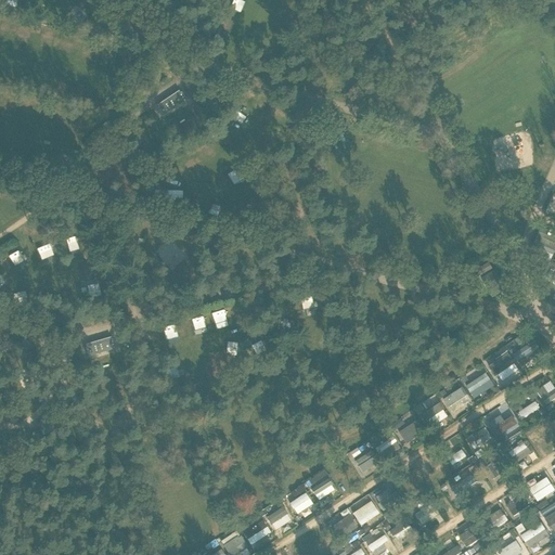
[(165,104),(169,111),(182,103),(178,95),(165,104)]
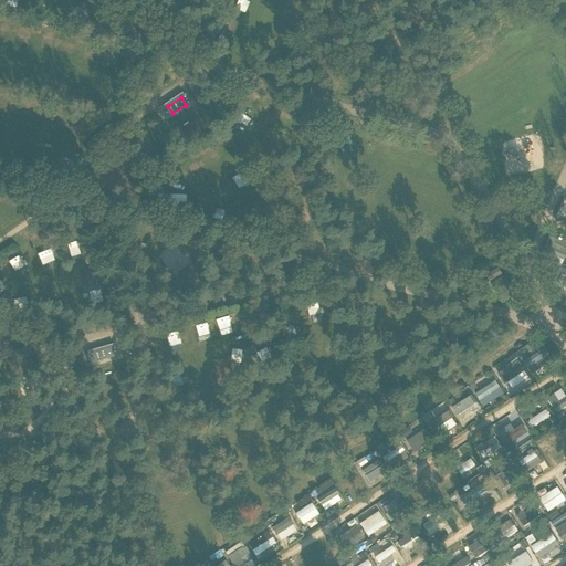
[(106,101),(103,113),(115,116),(118,104),(106,101)]
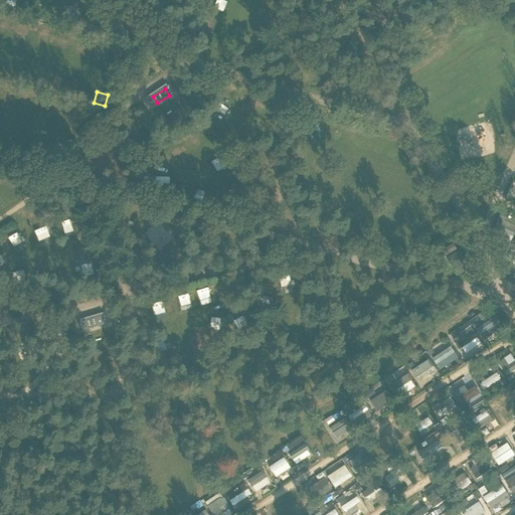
[(348,143),(352,134),(342,130),(338,140),(348,143)]
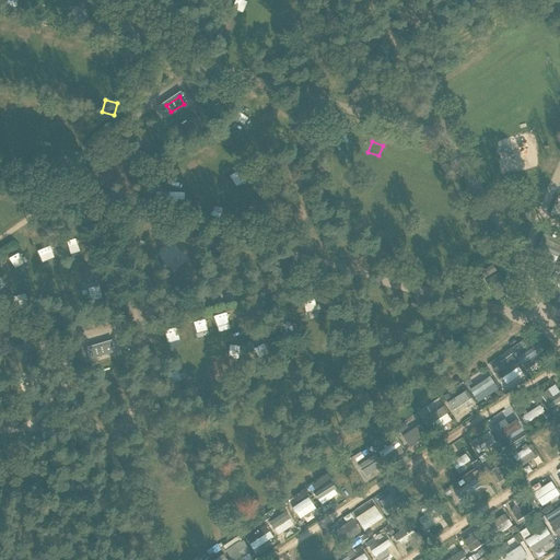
[(410,163),(413,153),(404,150),(400,161),(410,163)]
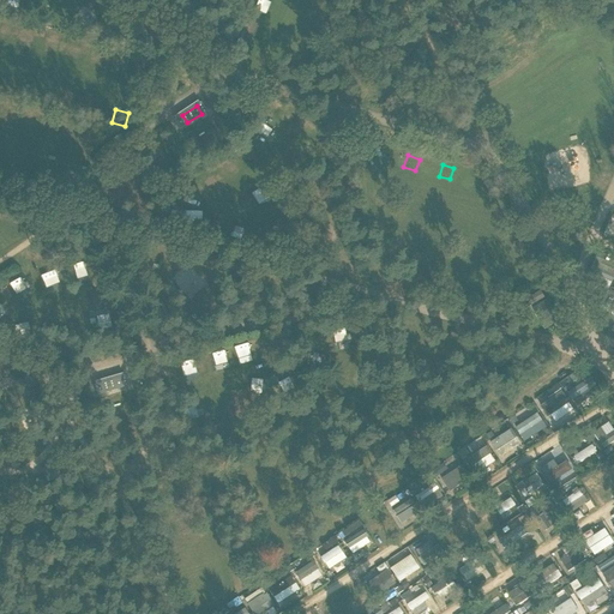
[(384,256),(402,251),(398,239),(380,244),(384,256)]
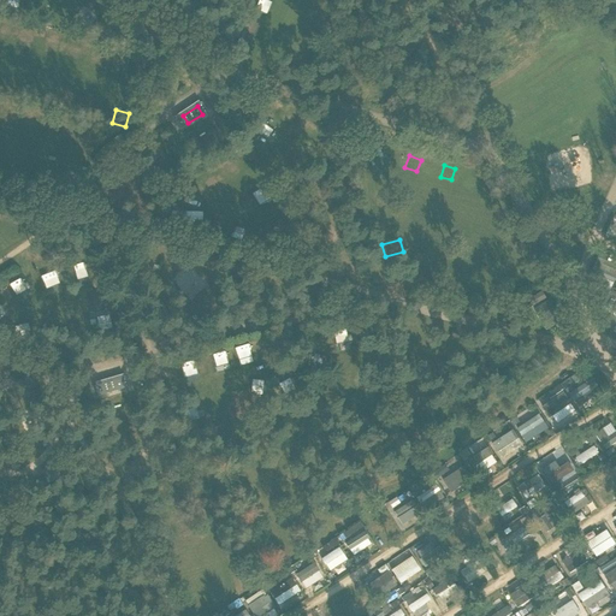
[(209,280),(191,261),(171,279),(189,300),(209,280)]
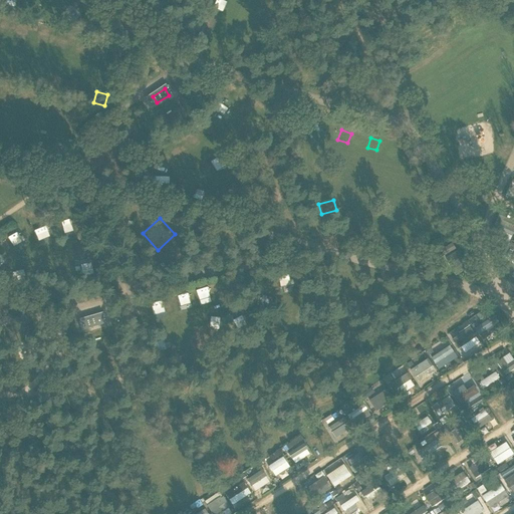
[(16,234),(8,238),(14,251),(22,248),(16,234)]
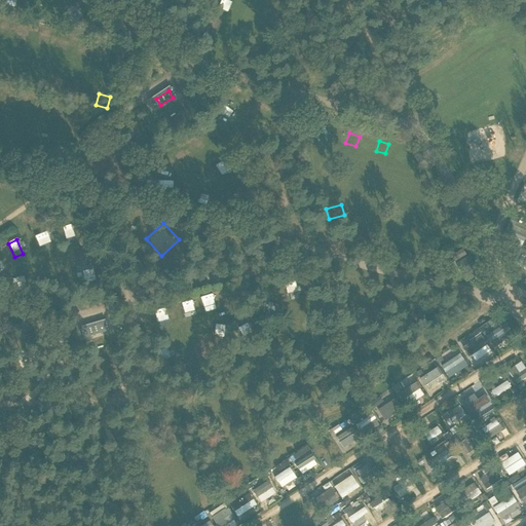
[(45,283),(44,274),(34,274),(35,284),(45,283)]
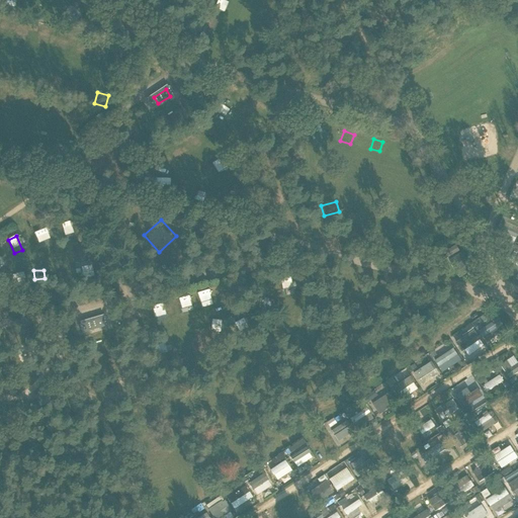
[(194,291),(197,308),(209,306),(206,290),(194,291)]
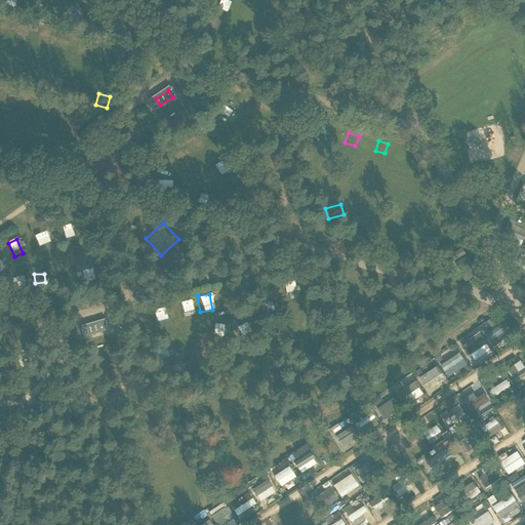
[(178,307),(183,320),(194,317),(190,304),(178,307)]
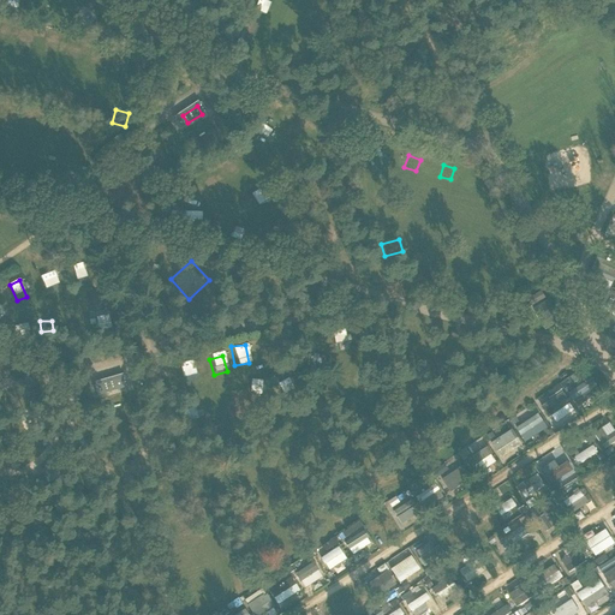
[(107,381),(109,390),(126,386),(124,376),(107,381)]
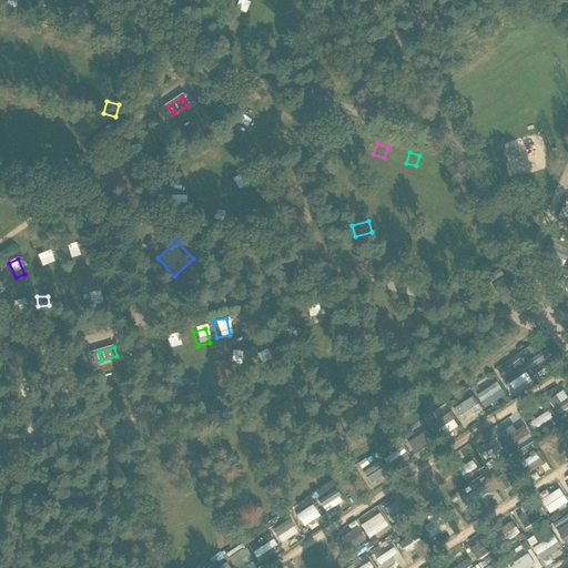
[(547,350),(525,364),(529,371),(530,369),(534,375),(554,361),(550,356),(551,356),(547,350)]
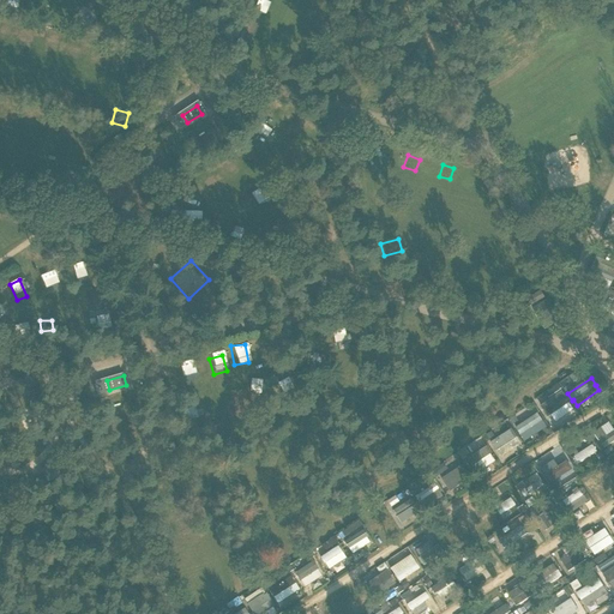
[(561,390),(540,405),(547,416),(551,414),(555,421),(575,409),(561,390)]
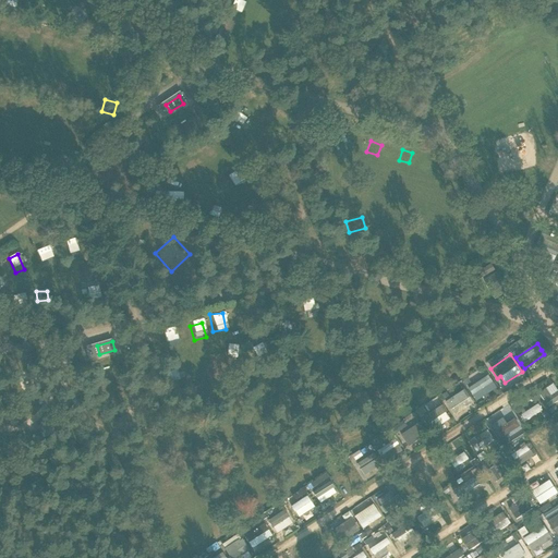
[(489,375),(468,387),(476,401),(497,388),(489,375)]
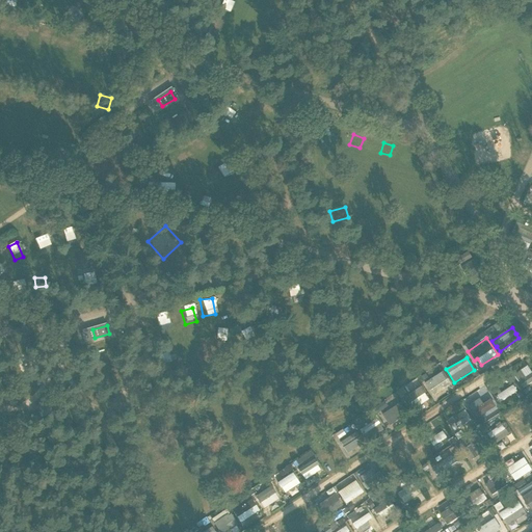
[(425,381),(432,396),(452,384),(444,371),(425,381)]
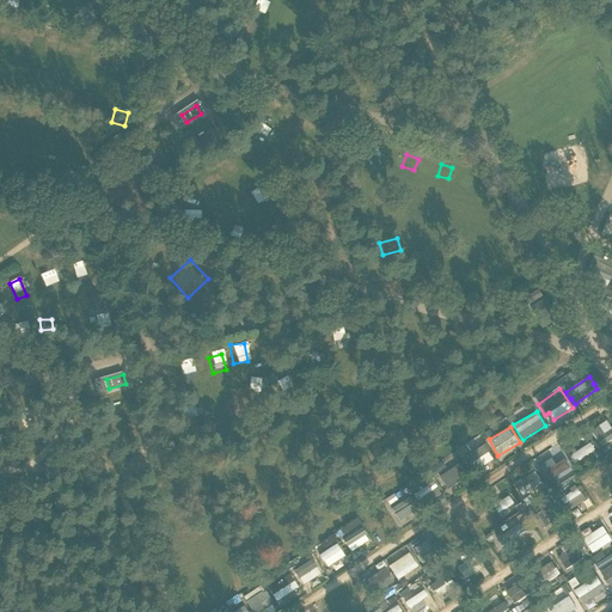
[(611,428),(595,438),(600,445),(611,438),(611,428)]
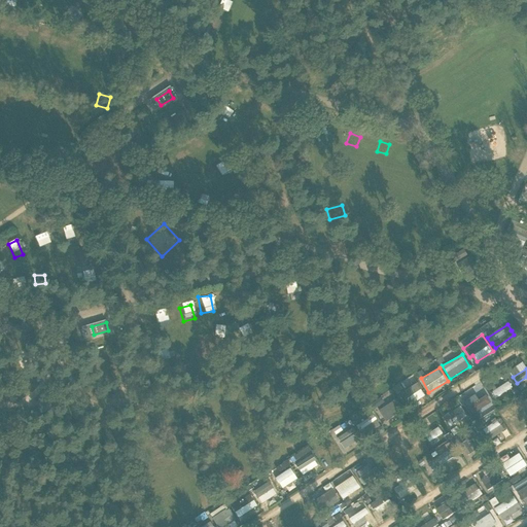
[(491,392),(495,398),(513,387),(508,381),(491,392)]
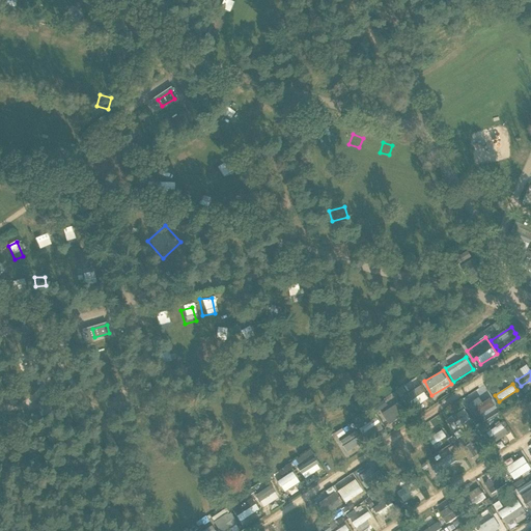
[(398,402),(382,414),(388,424),(406,413),(398,402)]
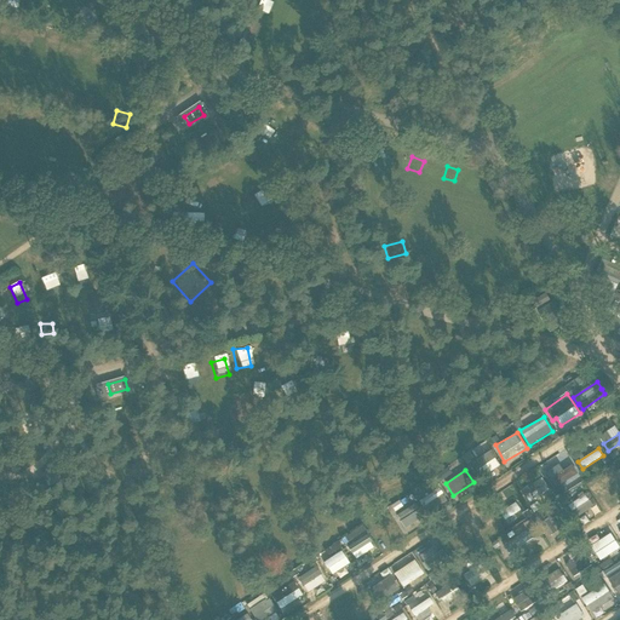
[(595,487),(602,499),(619,489),(612,477),(595,487)]
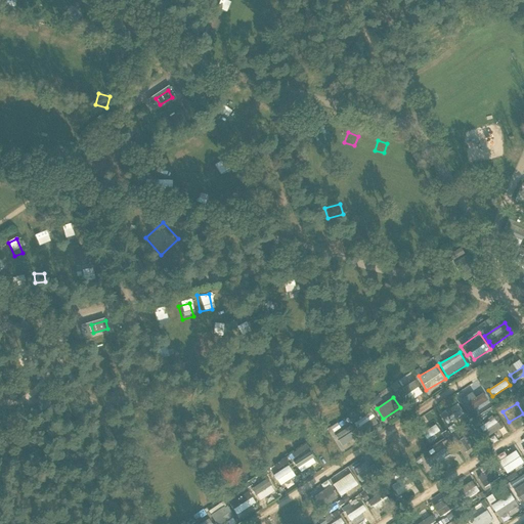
[(449,409),(441,416),(447,425),(464,413),(461,408),(452,413),(449,409)]
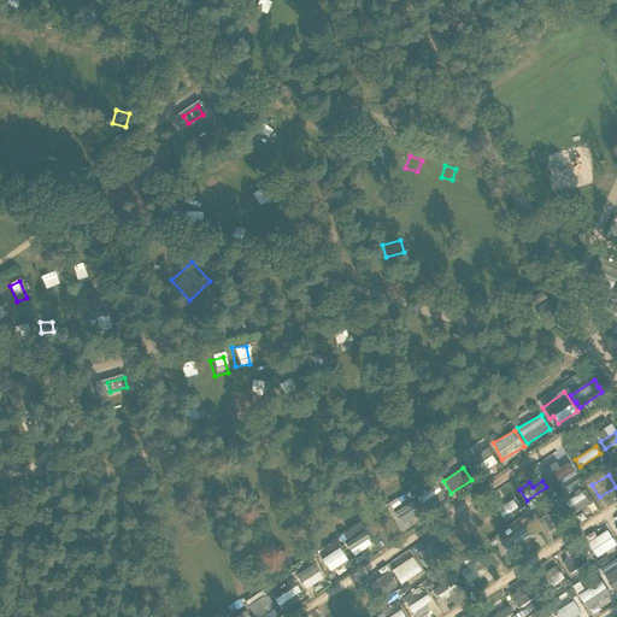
[(436,486),(417,499),(425,511),(445,498),(436,486)]
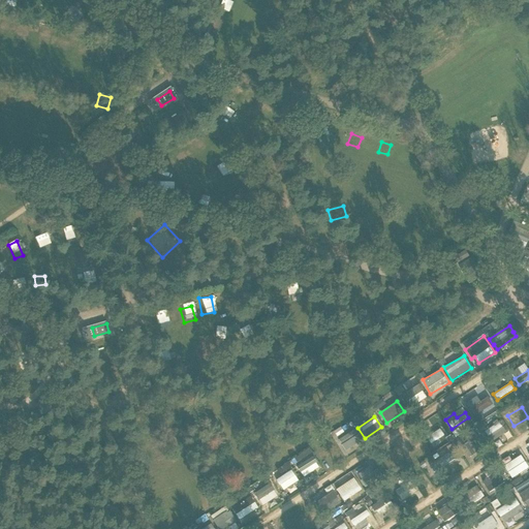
[(503,421),(485,429),(490,440),(508,432),(503,421)]
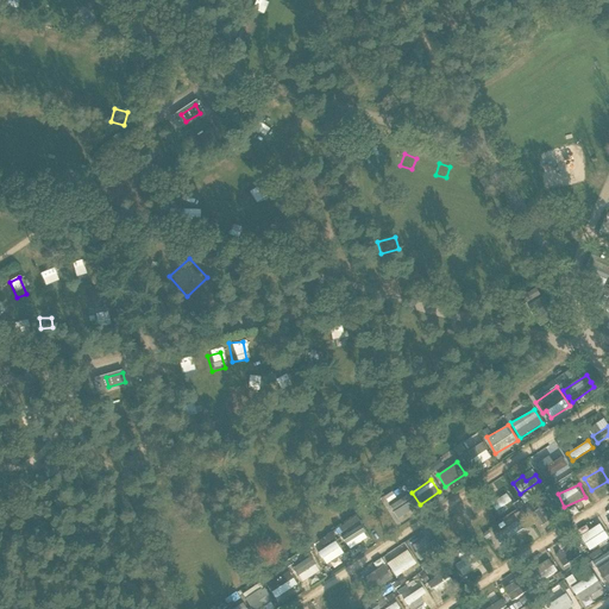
[(407,495),(389,507),(397,519),(415,507),(407,495)]
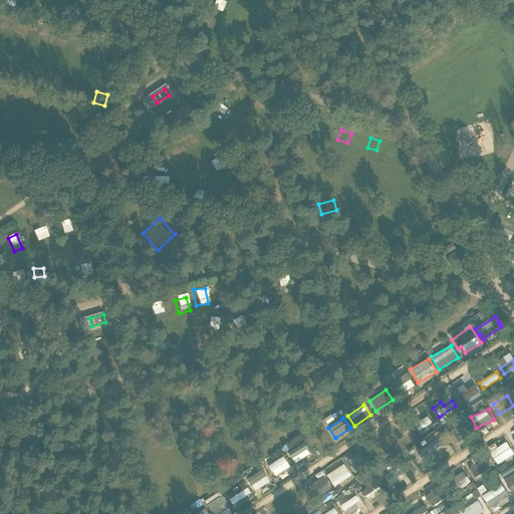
[(462,423),(448,432),(452,438),(456,444),(470,435),(462,423)]
